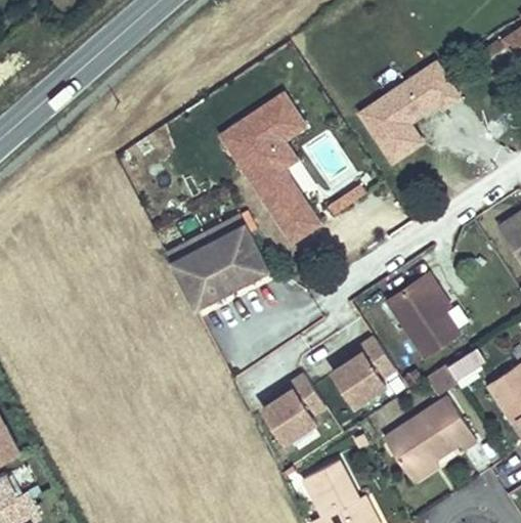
[(415,121),(460,92),(436,55),(354,106),(389,162),(425,138),(415,121)]
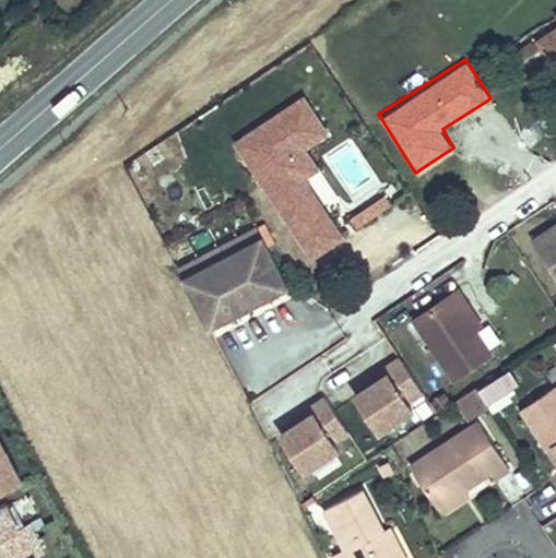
[(177,268),(182,279),(262,239),(258,228),(177,268)]
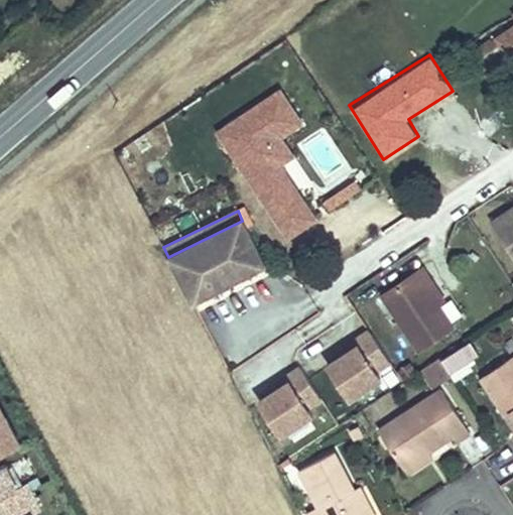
[(266,268),(242,221),(168,257),(191,304),(266,268)]
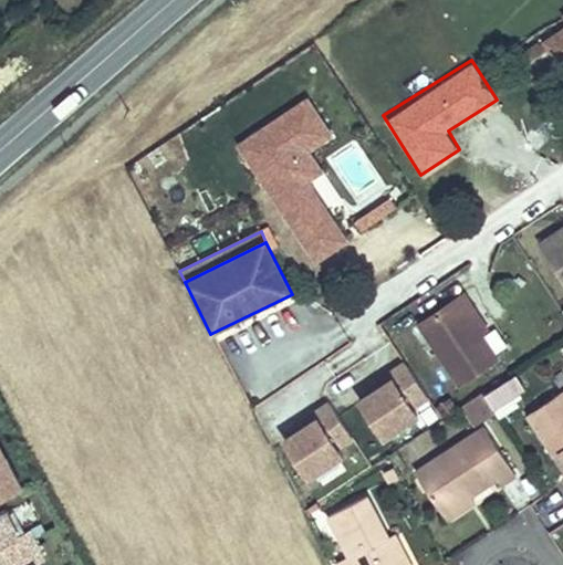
[(416,324),(456,385),(498,357),(480,332),(467,311),(476,306),(466,291),(416,324)]
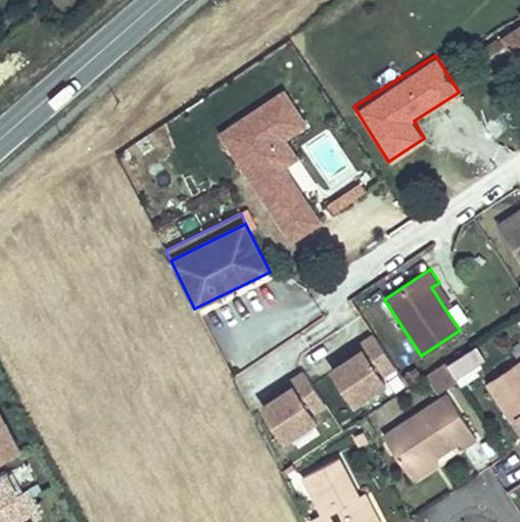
[(431,287),(443,306),(452,301),(439,283),(431,287)]
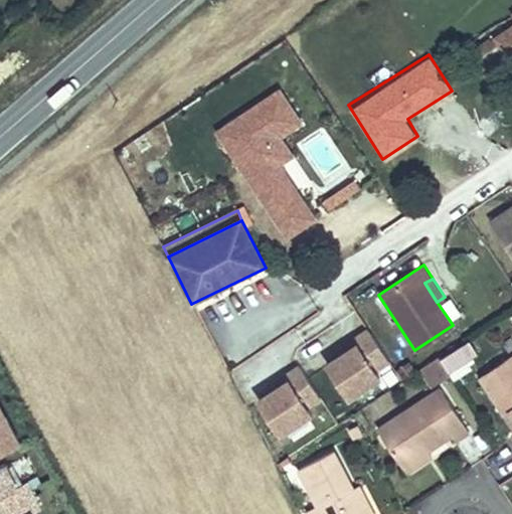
[(337,353),(325,361),(349,399),(379,380),(374,372),(387,364),(364,329),(342,343),(346,348),(337,353)]
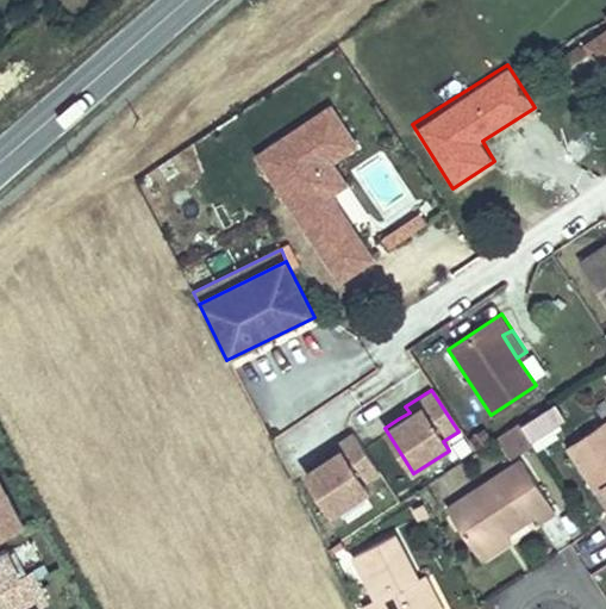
[(410,412),(405,406),(395,412),(399,418),(410,412)]
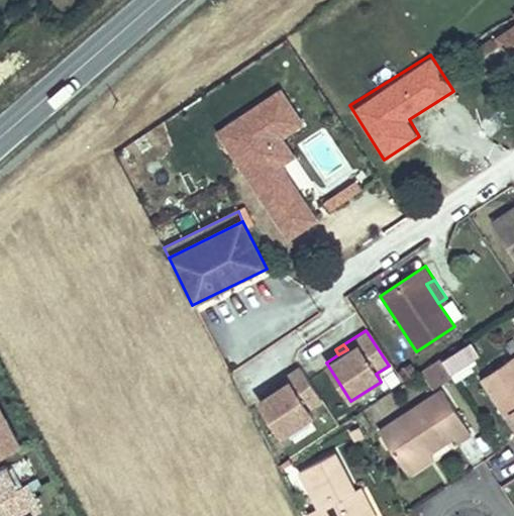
[(431,389),(448,378),(437,362),(420,373),(431,389)]
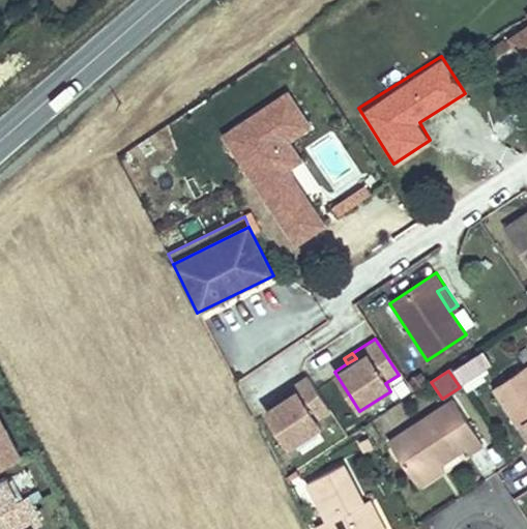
[(526,371),(492,392),(510,420),(515,418),(526,437),(526,447),(526,448),(526,371)]
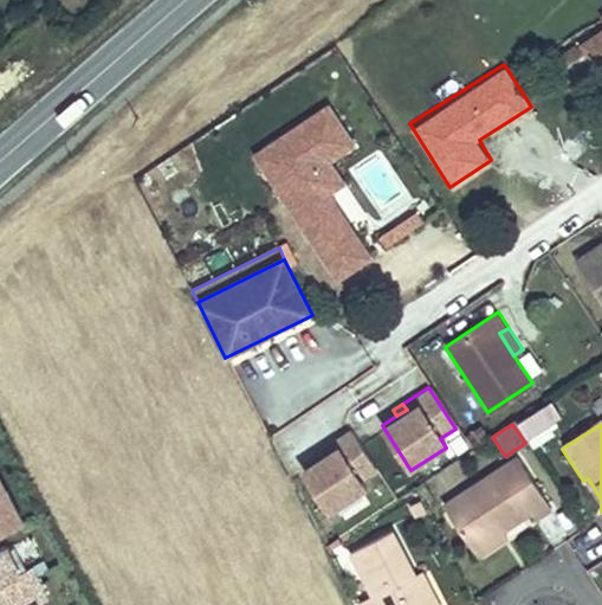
[(477,427),(463,437),(470,449),(485,439),(477,427)]
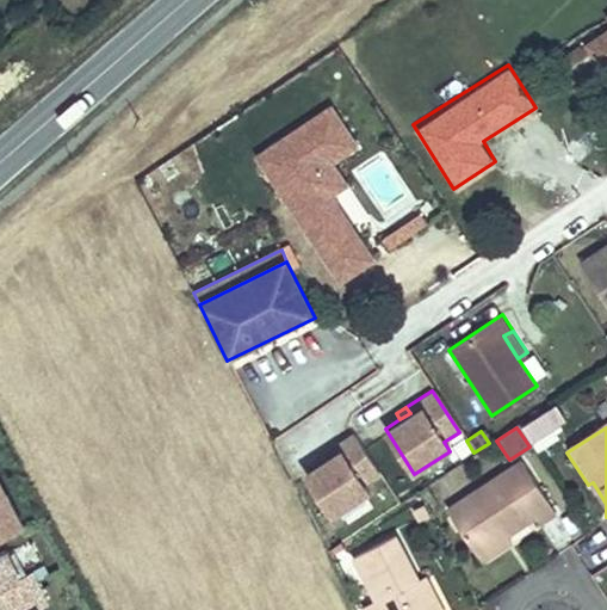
[(363,488),(378,478),(351,436),(324,453),(329,458),(319,466),(304,475),(333,519),(369,497),(363,488)]
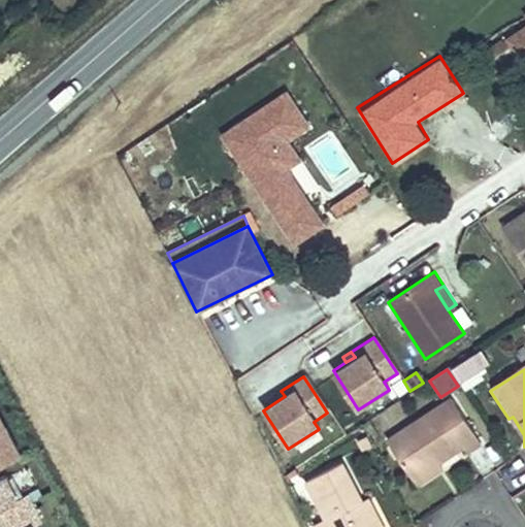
[(275,402),(285,396),(281,391),(272,397),(275,402)]
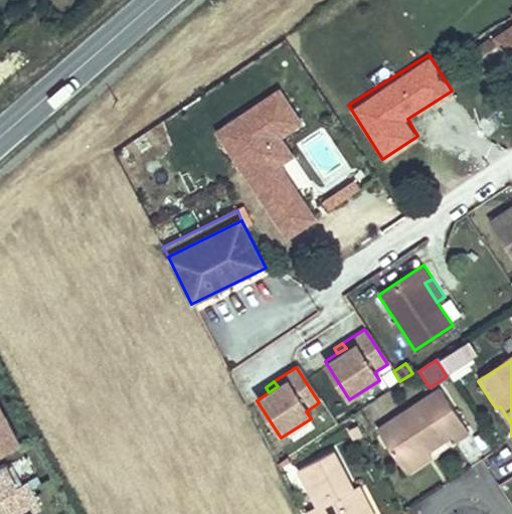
[(400,468),(401,467),(424,452),(448,437),(453,443),(467,433),(438,389),(375,431),(400,468)]
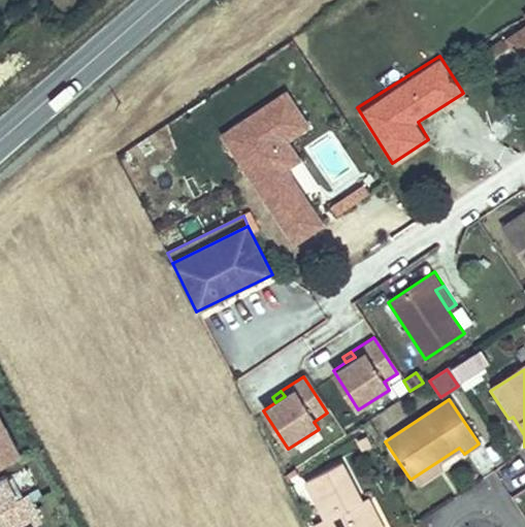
[(0,462),(23,451),(0,408),(0,462)]
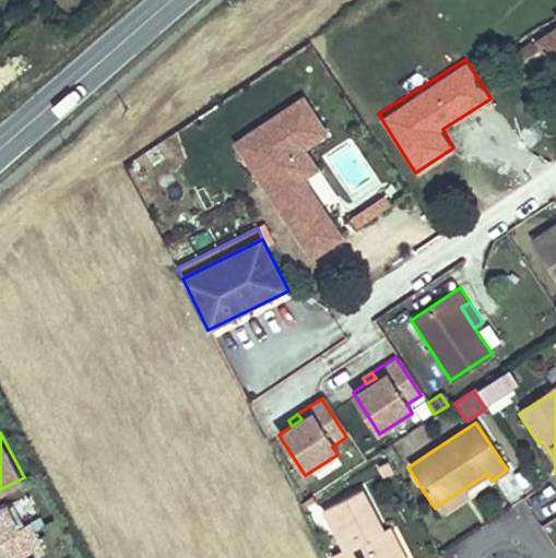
[(387,462),(376,467),(381,478),(392,473),(387,462)]
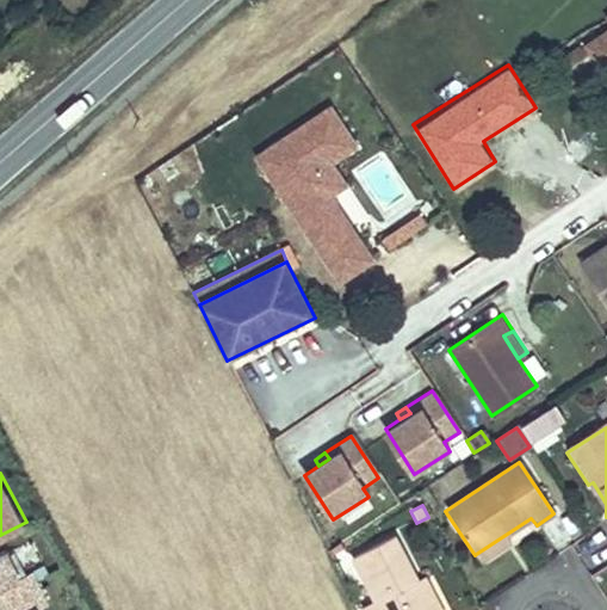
[(372,601),(358,608),(358,609),(426,609),(412,580),(416,579),(395,536),(351,558),(372,601)]
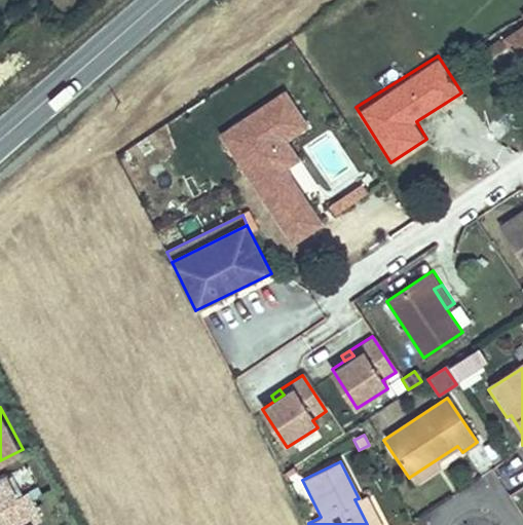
[(410,477),(414,483),(438,467),(434,461),(410,477)]
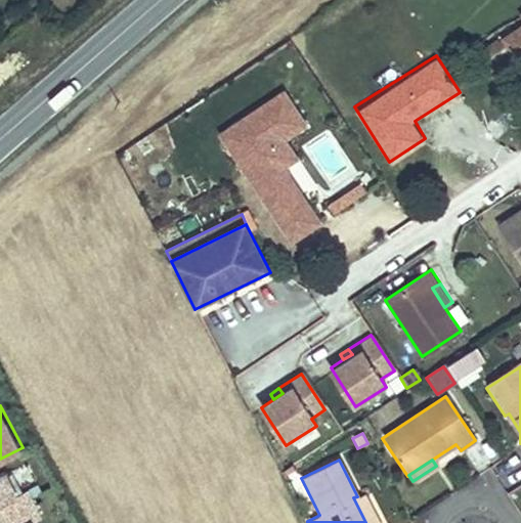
[(510,487),(520,482),(520,464),(503,471),(510,487)]
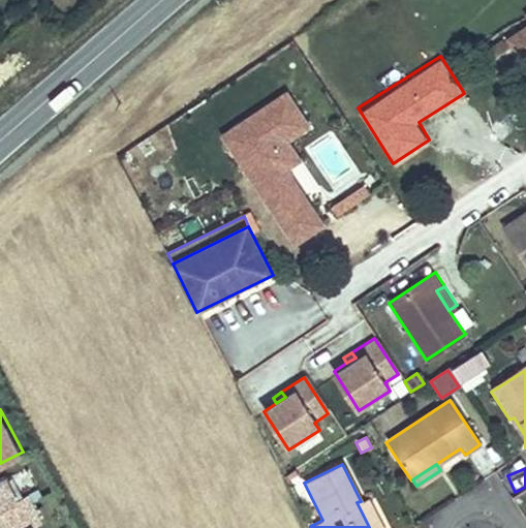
[(0,507),(21,499),(9,473),(0,476),(0,507)]
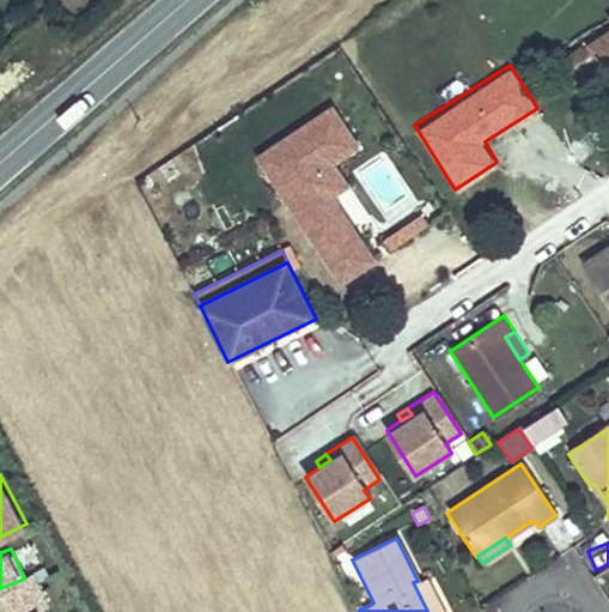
[(413,582),(427,611),(439,611),(422,577),(418,581),(413,582)]
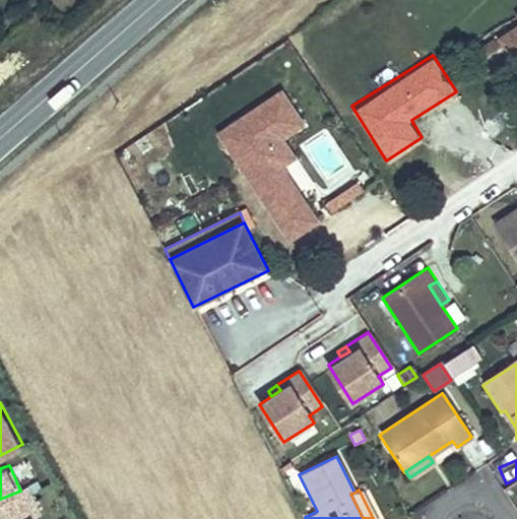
[(40,518),(31,496),(0,506),(0,518),(40,518)]
